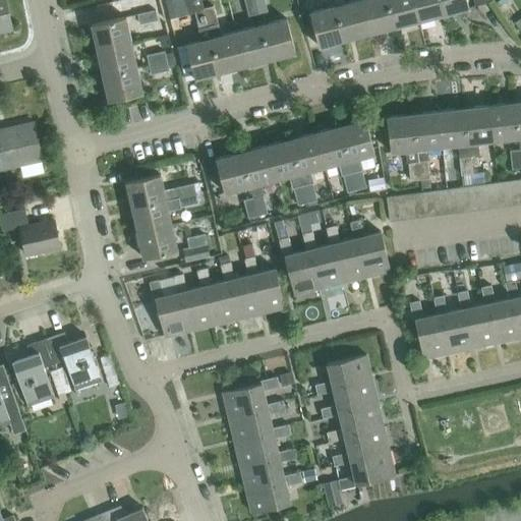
[(0,0),(0,33),(12,31),(5,0),(0,0)]
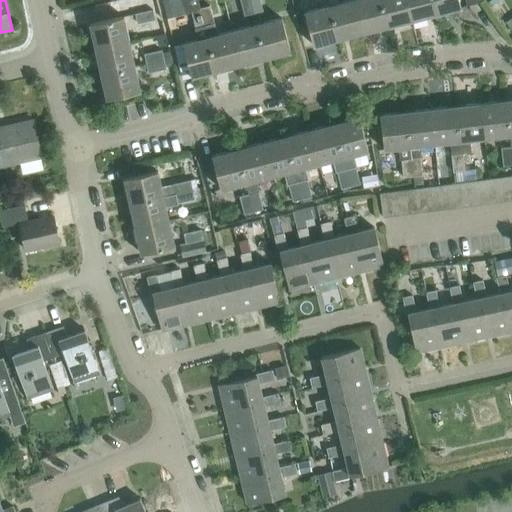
[(150,0),(118,0),(114,1),(118,18),(123,17),(135,14),(152,10),(150,0)]
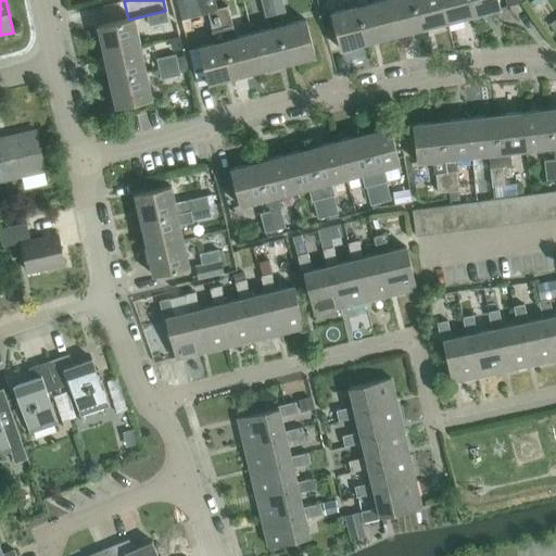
[(223,28),(217,10),(214,0),(197,0),(201,13),(207,12),(215,42),(199,47),(207,84),(235,77),(226,40),(225,40),(222,28),(223,28)]
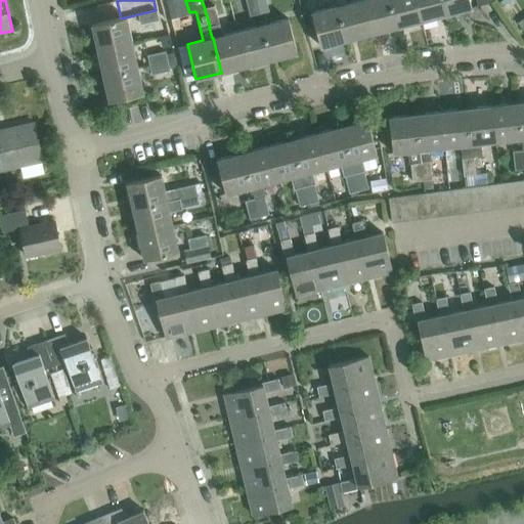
[(213,0),(202,0),(205,9),(215,6),(213,0)]
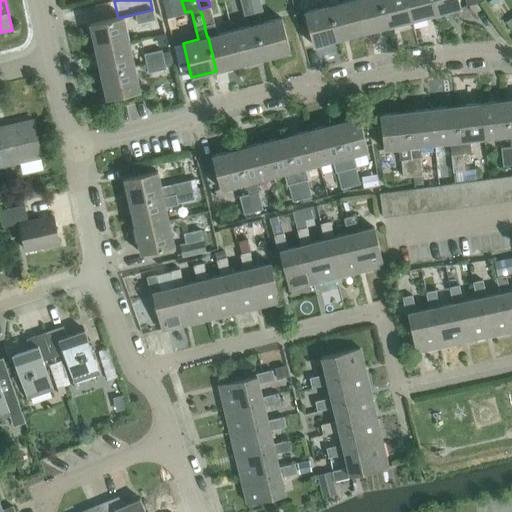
[(240,0),(244,16),(254,13),(250,0),(240,0)]
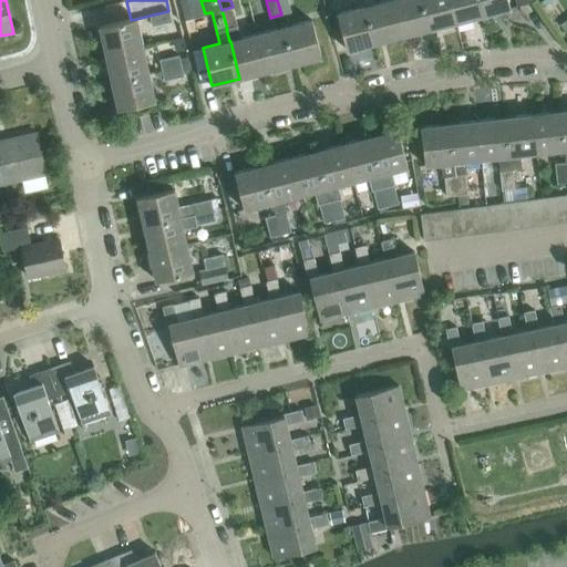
[(277,0),(281,14),(291,12),(287,0),(277,0)]
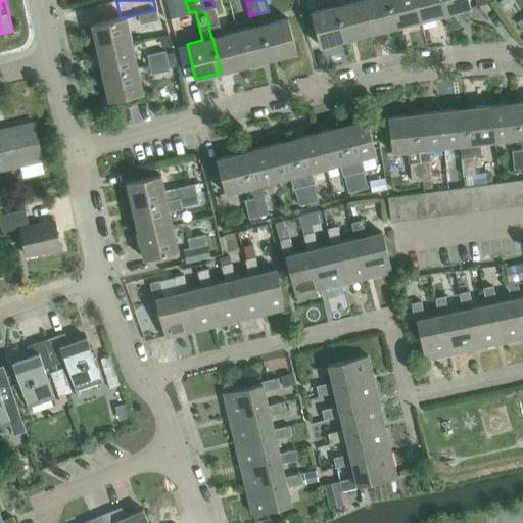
[(362,0),(357,0),(337,5),(345,40),(371,34),(362,0)]
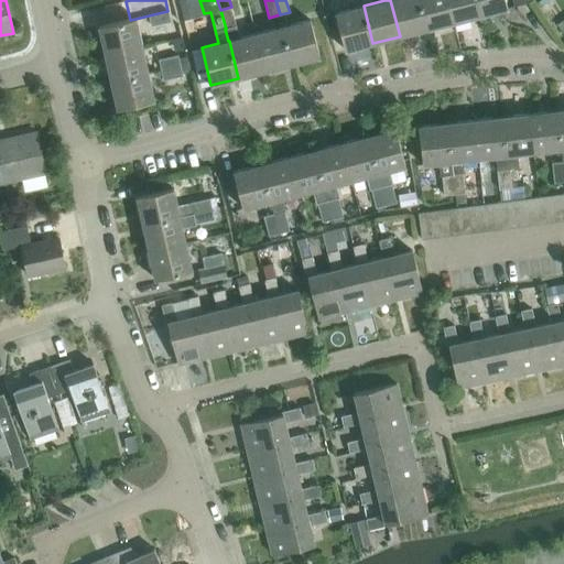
[(419,0),(390,0),(400,36),(426,30),(419,0)]
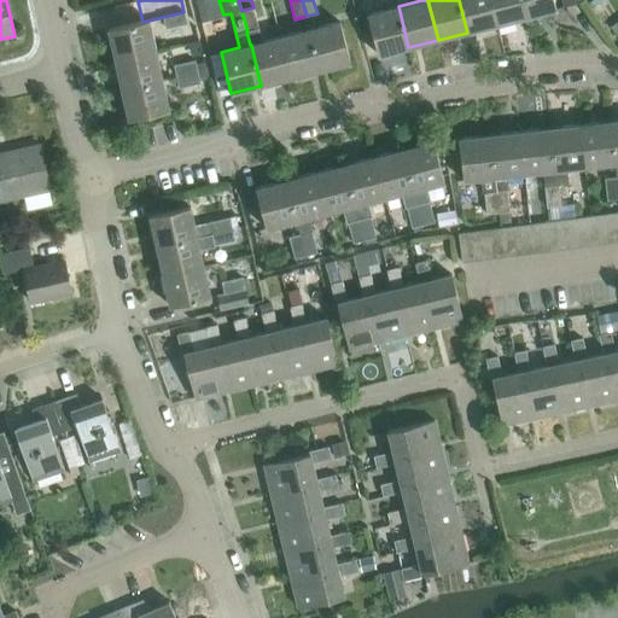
[(459,0),(467,33),(496,24),(490,0),(459,0)]
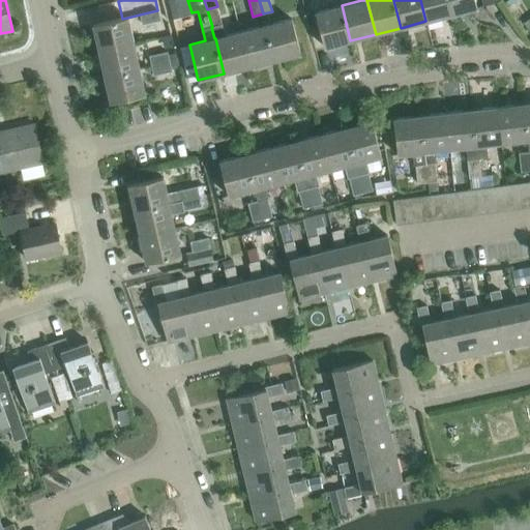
[(420,0),(425,21),(451,15),(447,0),(420,0)]
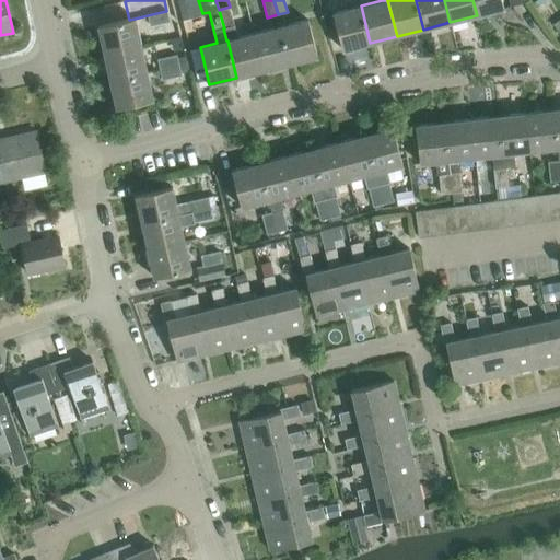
[(473,0),(477,15),(504,9),(501,0),(473,0)]
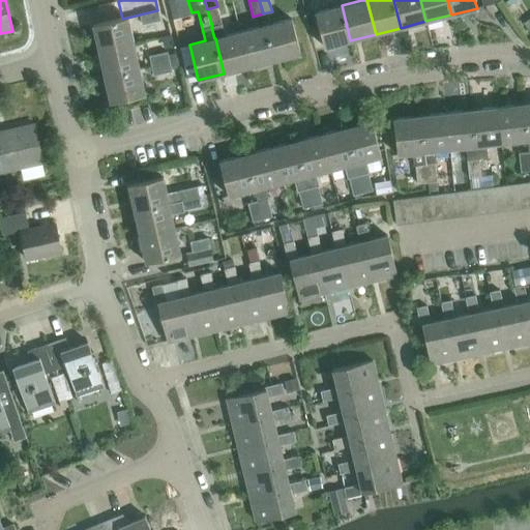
[(324,48),(350,40),(342,5),(316,12),(324,48)]
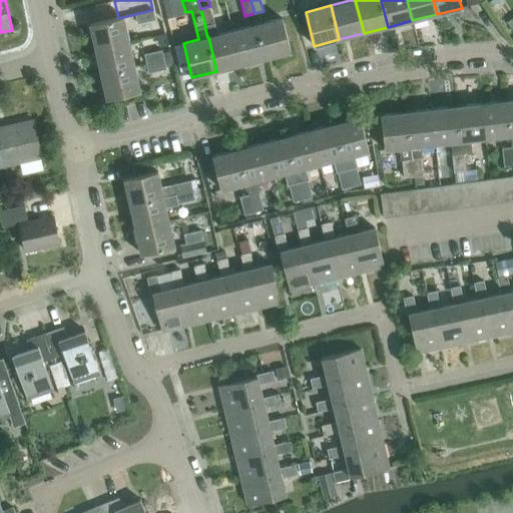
[(200,9),(205,26),(214,24),(210,6),(200,9)]
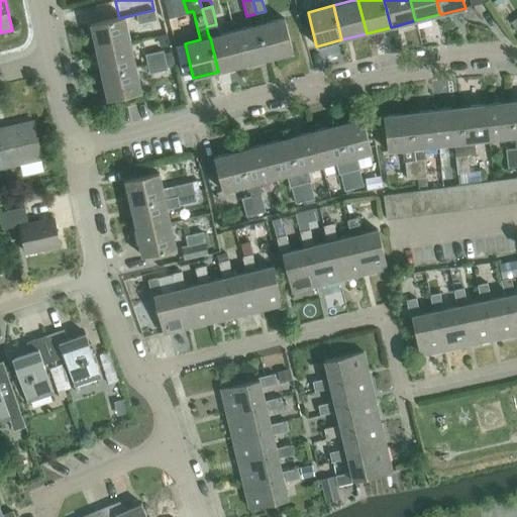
[(138,24),(157,20),(153,10),(136,14),(138,24)]
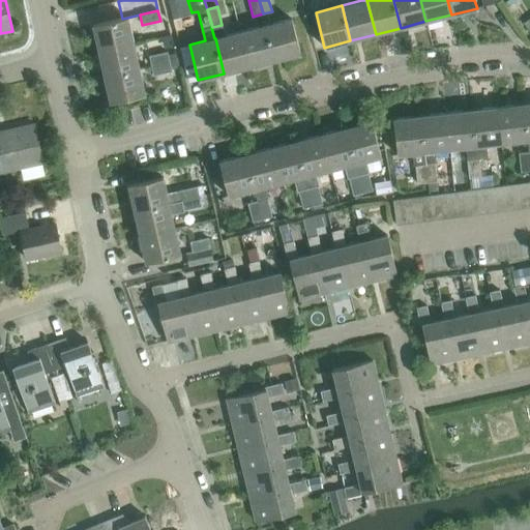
[(98,51),(134,43),(127,18),(122,19),(93,25),(98,51)]
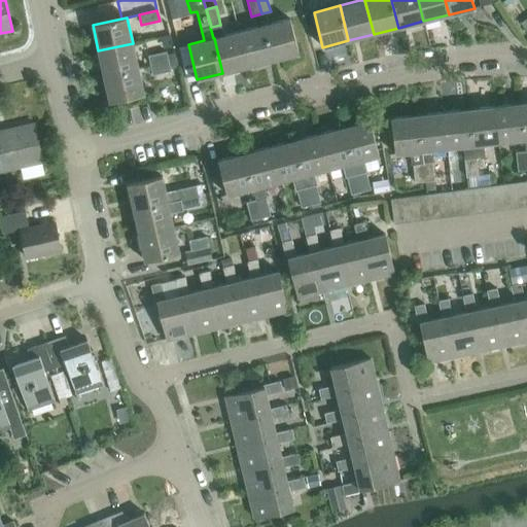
[(264,25),(273,60),(299,54),(289,19),(264,25)]
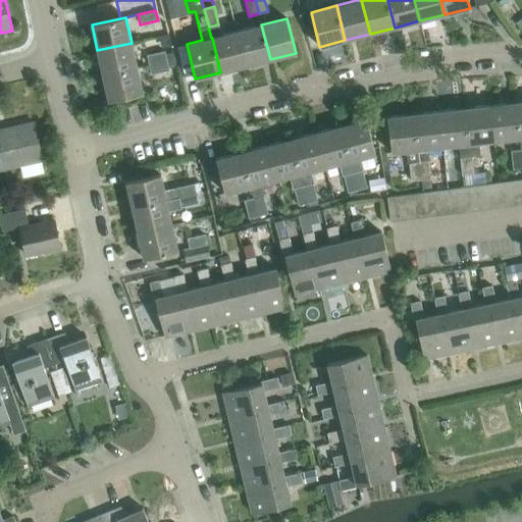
[(246,65),(270,59),(261,24),(237,31),(246,65)]
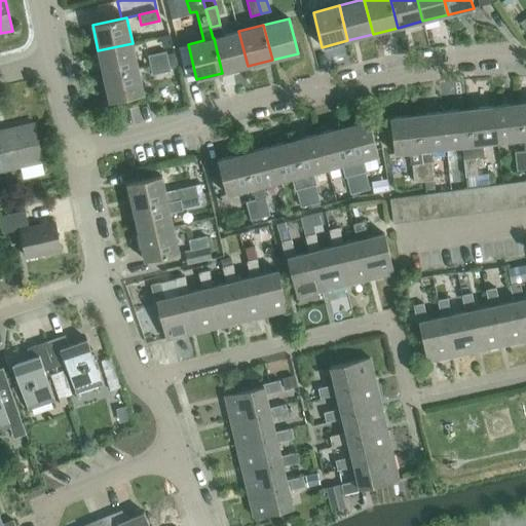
[(222,73),(248,66),(238,31),(214,38),(222,73)]
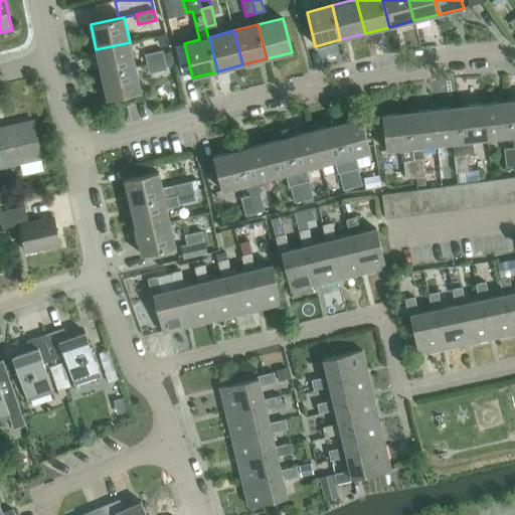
[(130,42),(96,49),(102,74),(135,66),(130,42)]
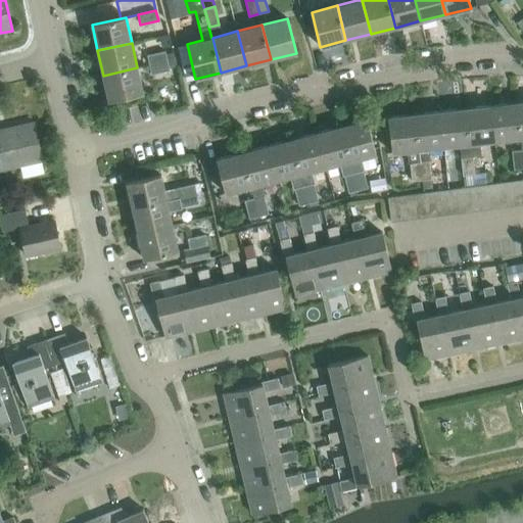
[(149,64),(167,60),(164,51),(147,55),(149,64)]
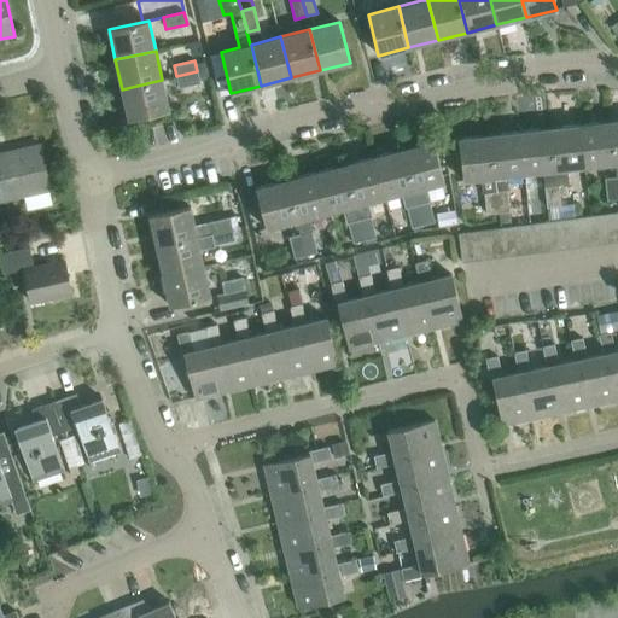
[(197,71),(176,76),(179,89),(200,83),(197,71)]
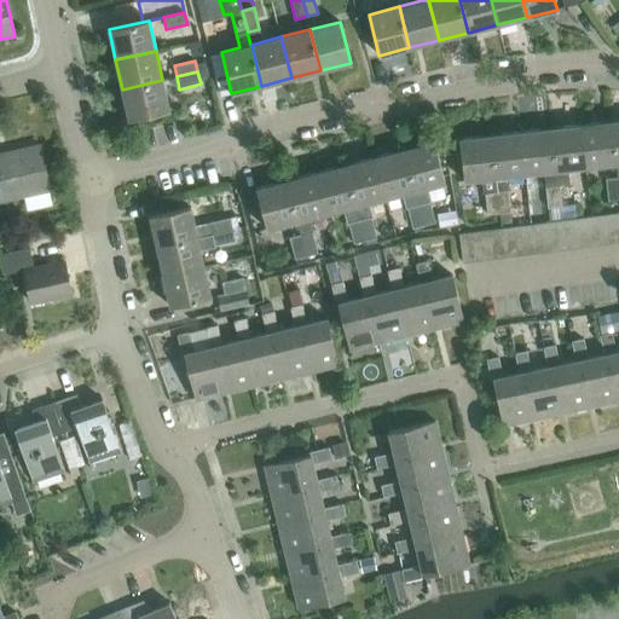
[(162,80),(122,90),(128,120),(169,110),(162,80)]
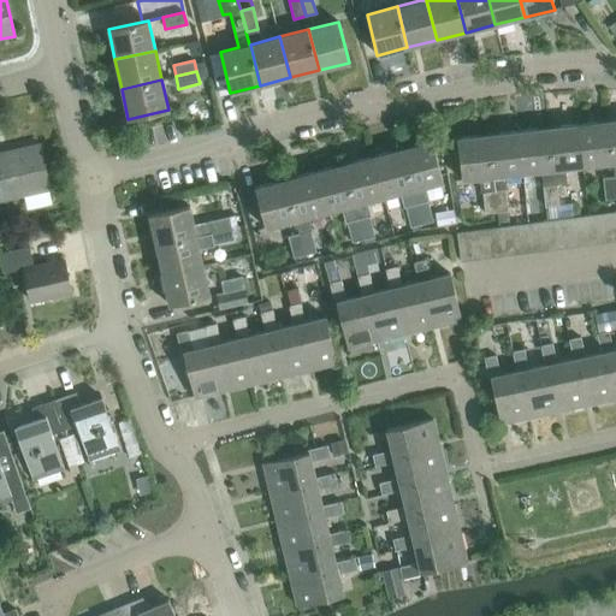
[(582,166),(612,163),(608,122),(578,125),(582,166)]
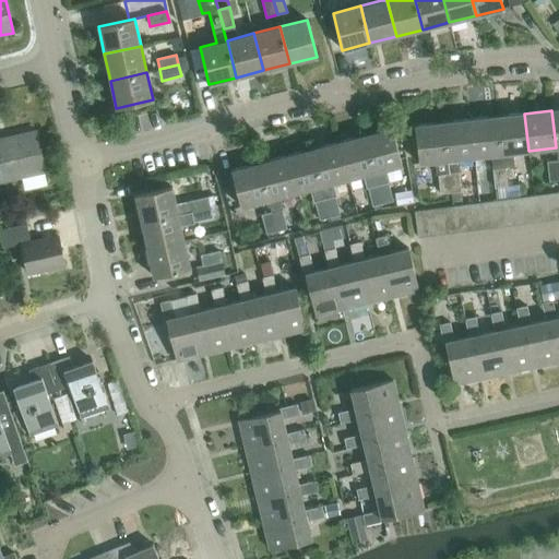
[(524,114),(497,117),(503,167),(513,166),(512,153),(528,151),(524,114)]
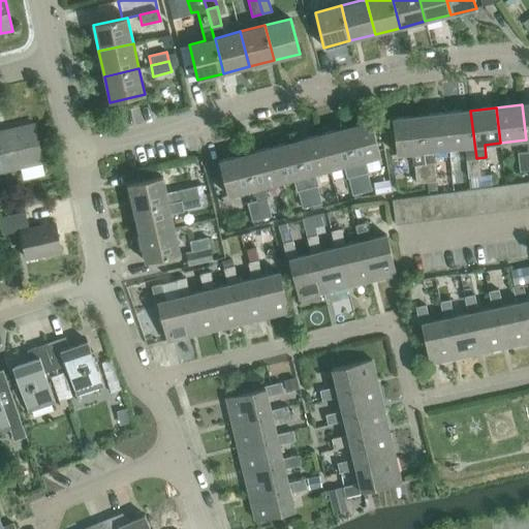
[(476,158),(470,111),(444,113),(448,149),(465,147),(466,159),(476,158)]
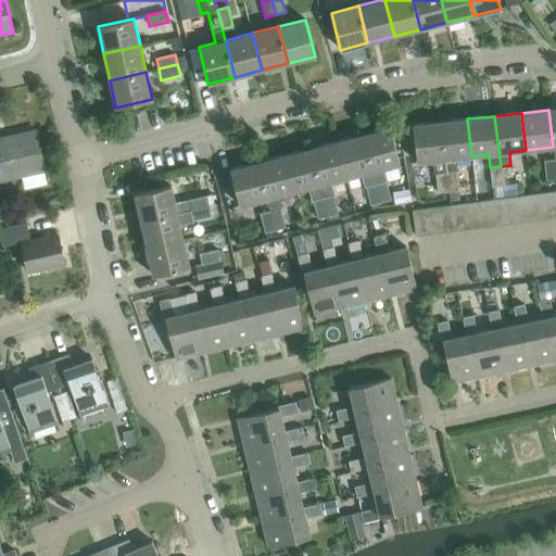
[(455,159),(471,156),(467,118),(440,122),(446,173),(457,171),(455,159)]
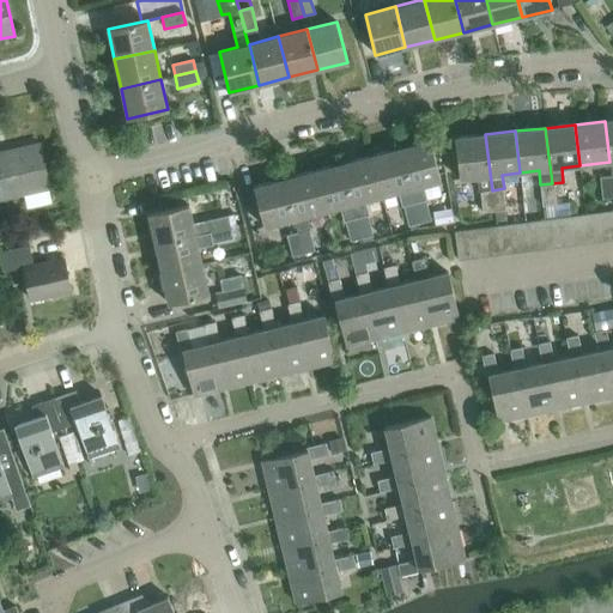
[(455,138),(460,180),(479,177),(480,192),(492,190),(485,134),(455,138)]
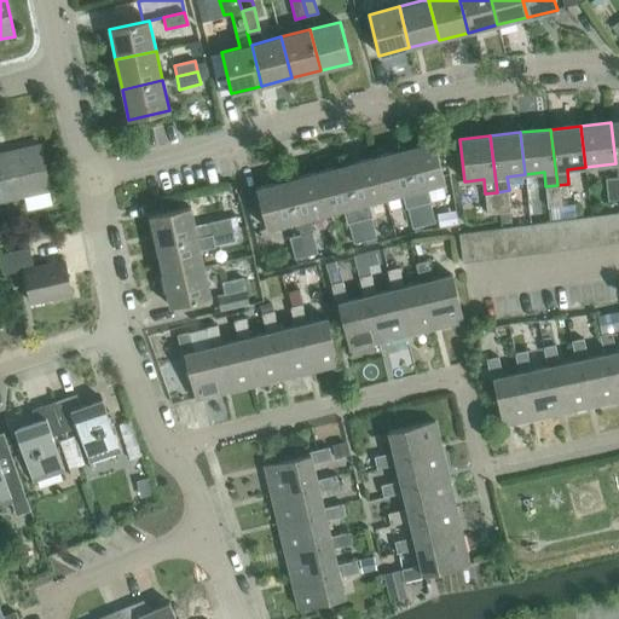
[(418,204),(429,202),(426,187),(445,183),(434,142),(404,150),(418,204)]
